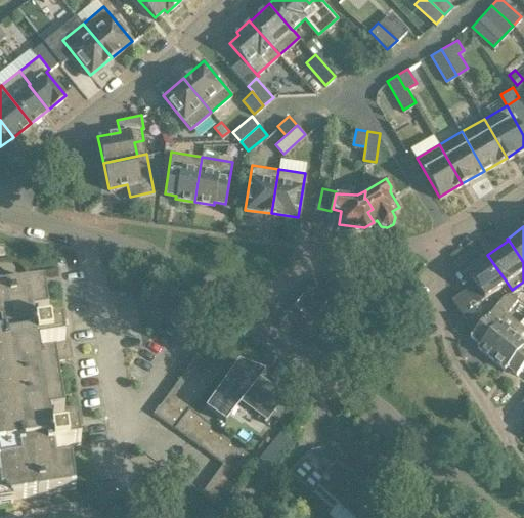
[(472,304),(506,281),(487,255),(465,270),(474,283),(450,298),(465,318),(477,310),(472,304)]
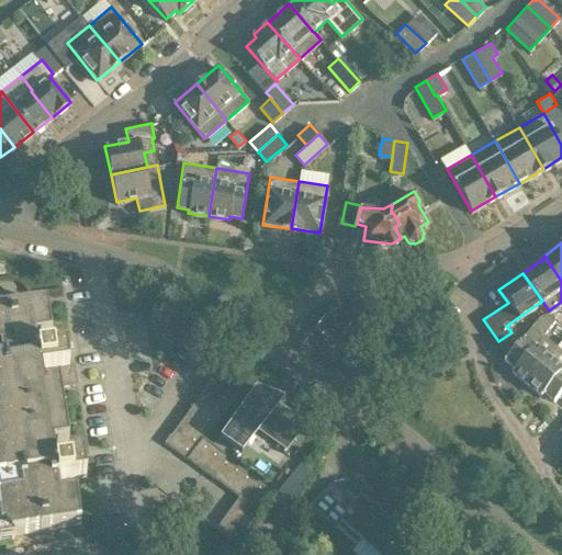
[(356,312),(337,298),(316,326),(335,340),(356,312)]
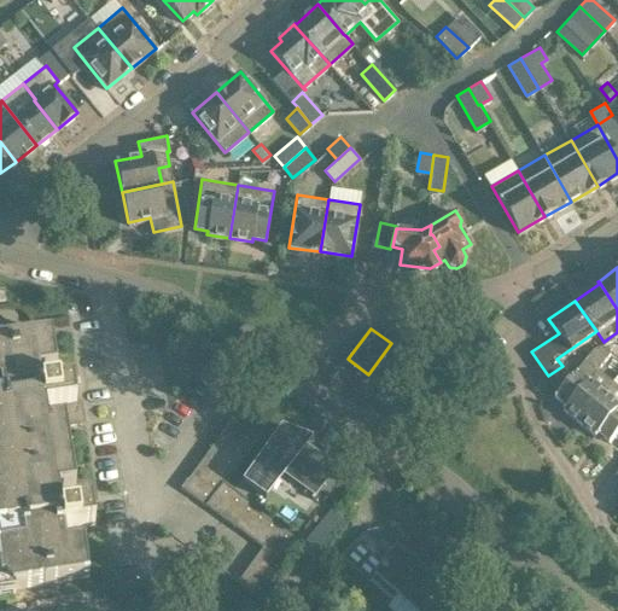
[(56,366),(51,332),(0,339),(0,463),(69,453),(64,423),(76,422),(74,402),(75,402),(71,380),(40,385),(38,370),(56,366)]
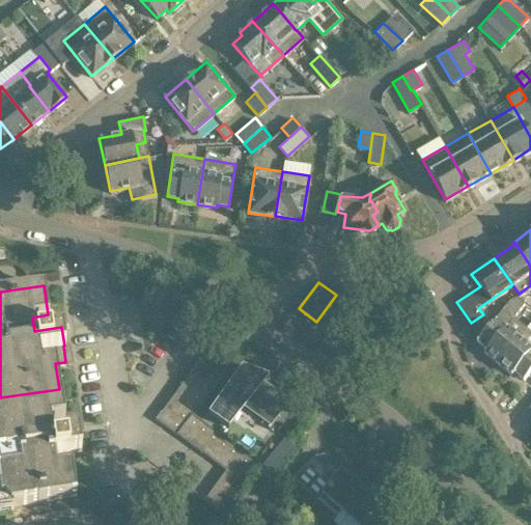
[(526,327),(526,326),(513,315),(524,303),(518,297),(513,294),(475,338),(485,347),(482,350),(497,361),(526,327)]
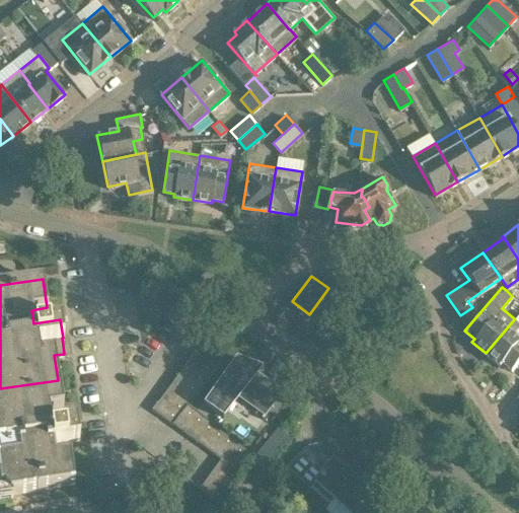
[(511,369),(518,359),(518,322),(514,319),(486,353),(499,364),(502,362),(511,369)]
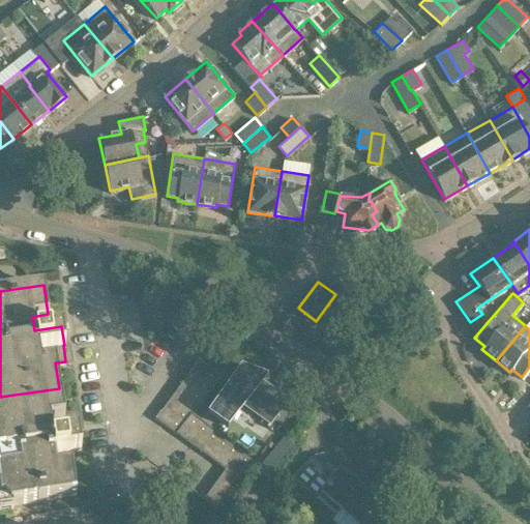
[(214,380),(221,371),(200,355),(193,365),(214,380)]
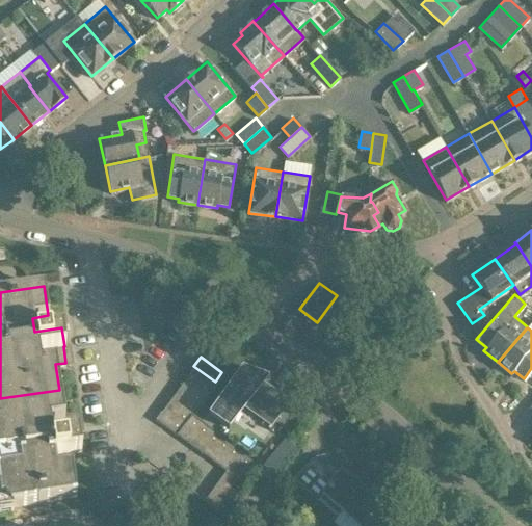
[(241,365),(208,412),(228,425),(245,405),(272,425),(289,398),(288,398),(287,399),(260,379),(263,374),(268,376),(269,374),(241,365)]
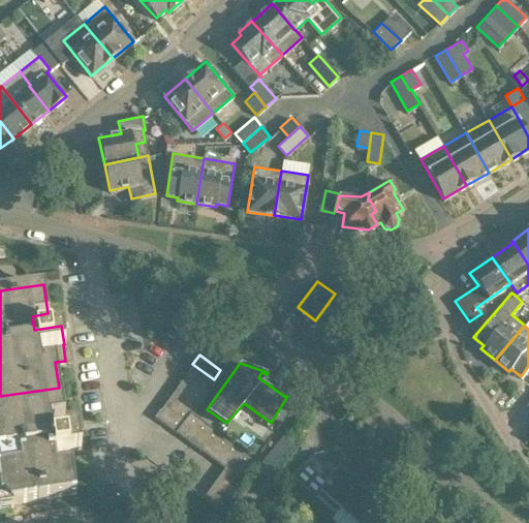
[(207,390),(214,379),(192,364),(185,374),(207,390)]
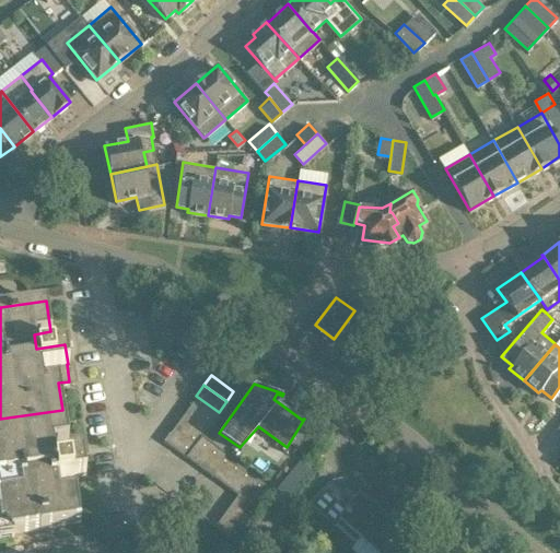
[(211,423),(219,412),(196,396),(188,407),(211,423)]
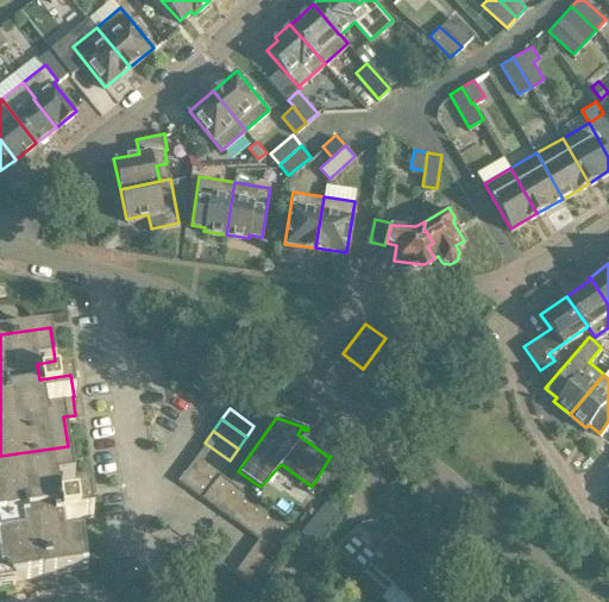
[(226,465),(230,461),(205,443),(196,453),(220,470),(221,471),(226,465)]
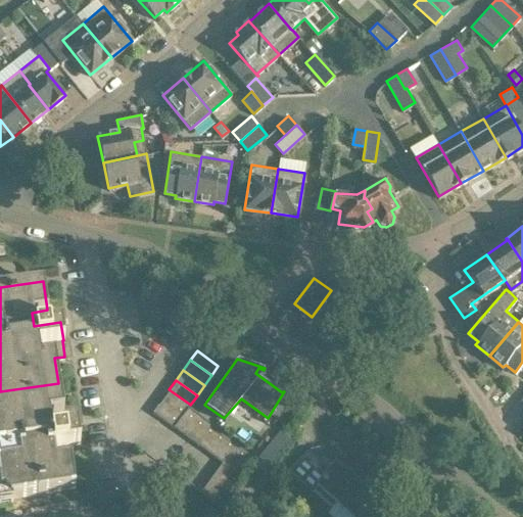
[(62,410),(58,383),(0,391),(0,502),(12,501),(11,496),(75,486),(69,457),(55,459),(53,445),(79,441),(76,423),(75,424),(73,408),(62,410)]
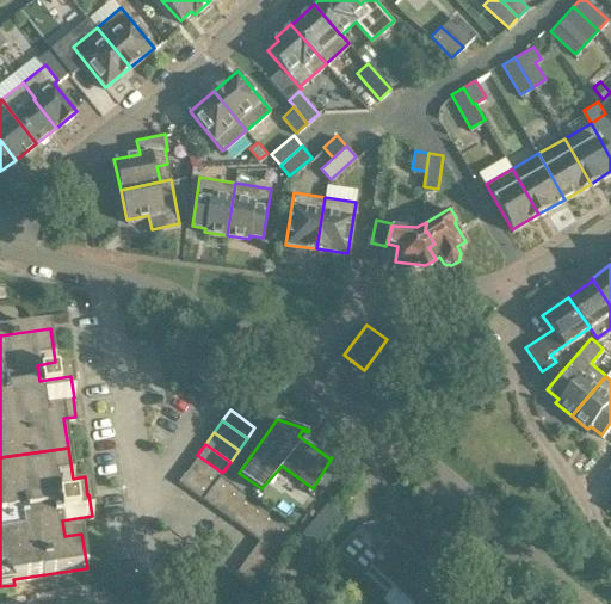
[(189,467),(213,484),(221,472),(197,455),(189,467)]
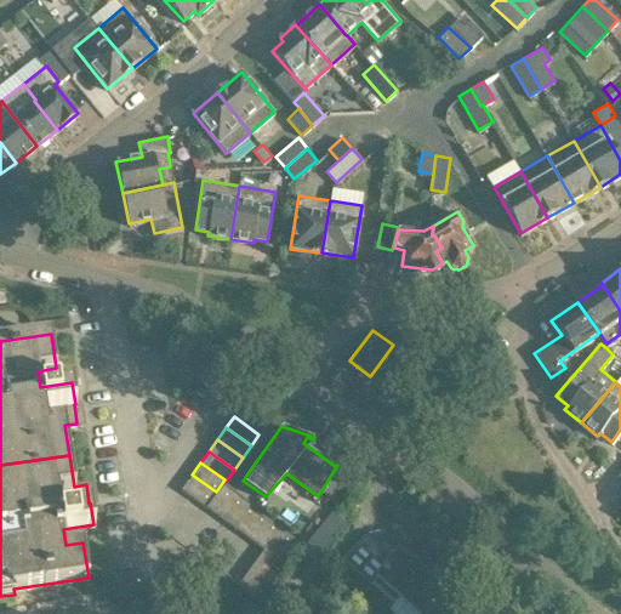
[(208,504),(216,492),(192,475),(183,485),(208,504)]
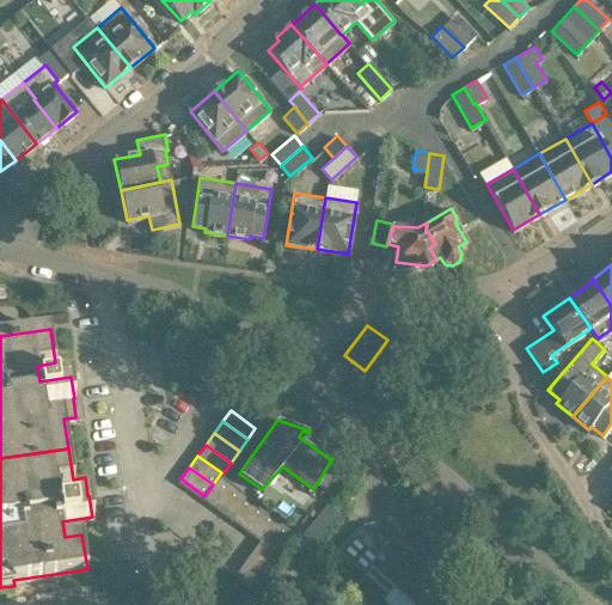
[(222,474),(221,472),(213,484),(204,496),(216,505),(233,481),(222,474)]
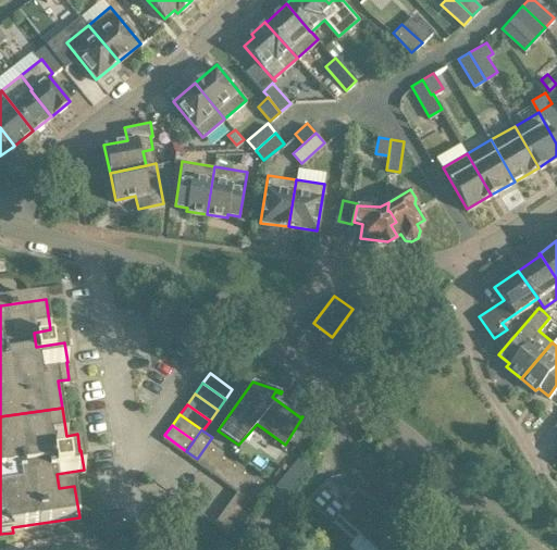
[(208,466),(222,446),(212,437),(197,459),(208,466)]
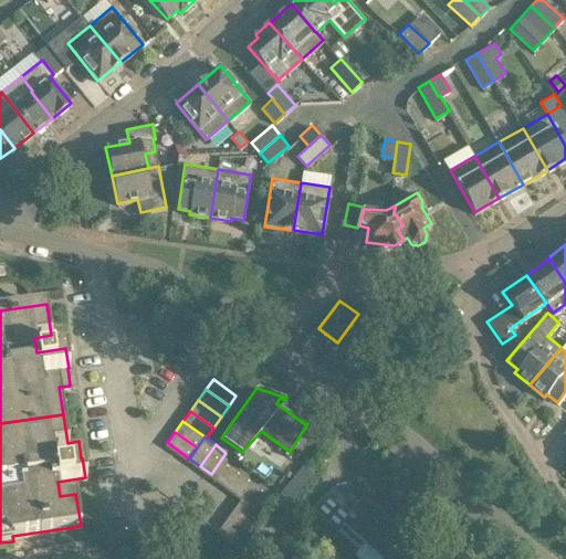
[(221,482),(237,461),(226,453),(211,474),(221,482)]
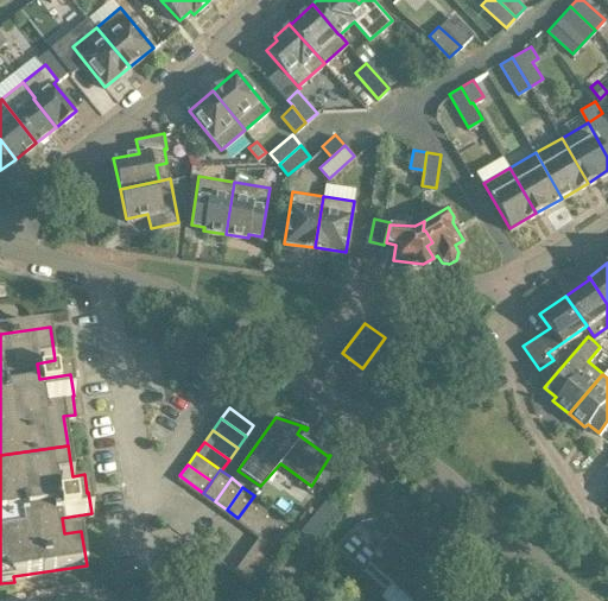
[(249,526),(265,504),(254,495),(238,518),(249,526)]
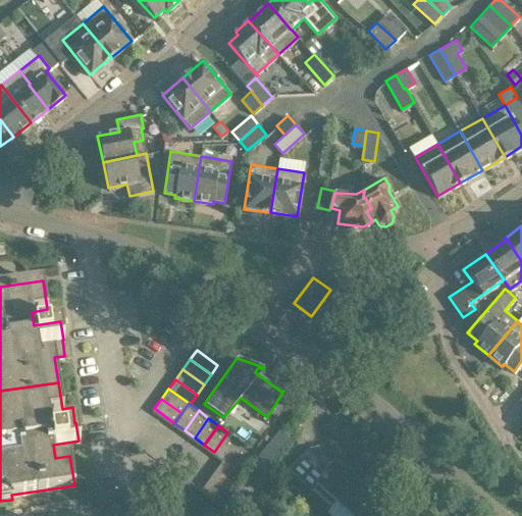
[(279,427),(257,454),(258,455),(258,456),(267,464),(272,461),(292,439),(279,427)]
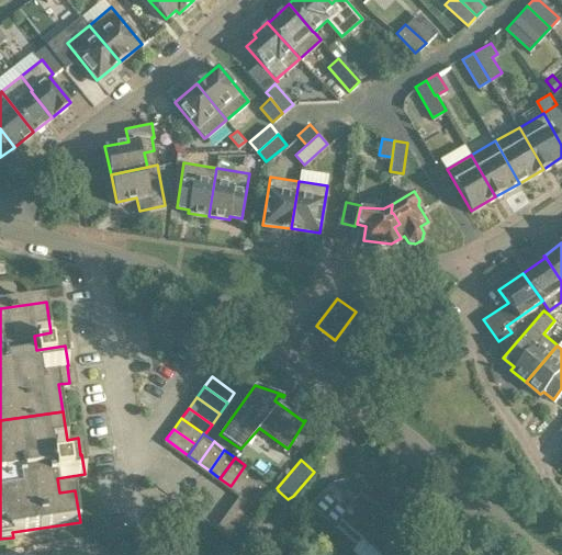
[(278,489),(256,473),(245,465),(231,486),(242,494),(263,509),(278,489)]
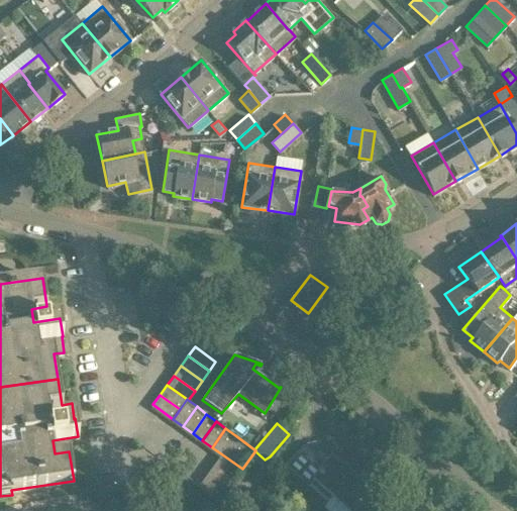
[(333,497),(349,510),(366,510),(378,497),(332,458),(331,457),(321,447),(319,439),(305,442),(285,463),(309,484),(329,501),(333,497)]
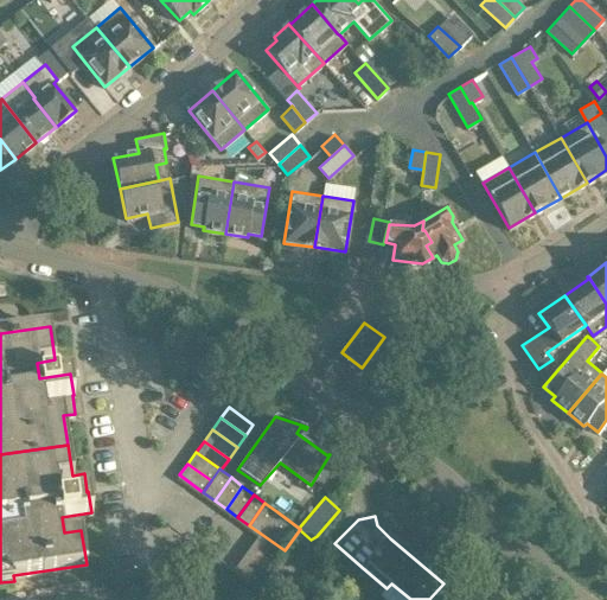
[(276,562),(285,550),(261,534),(253,544),(276,562)]
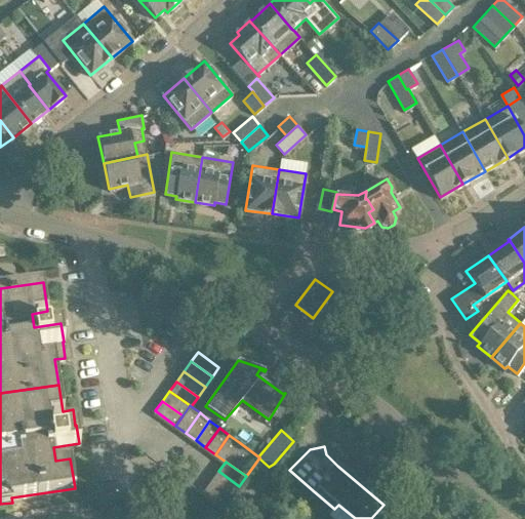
[(232,496),(239,486),(218,471),(211,481),(232,496)]
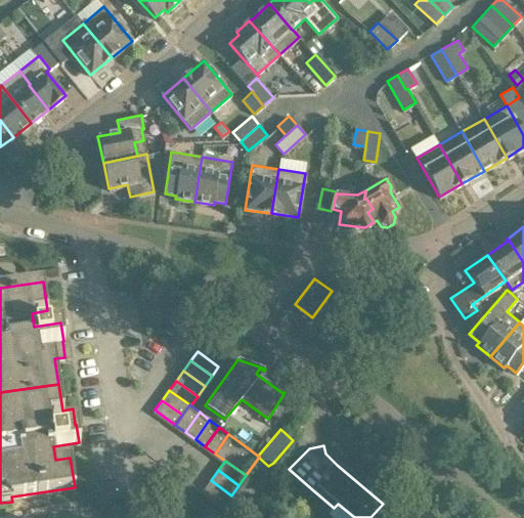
[(224,505),(231,495),(211,480),(204,490),(224,505)]
